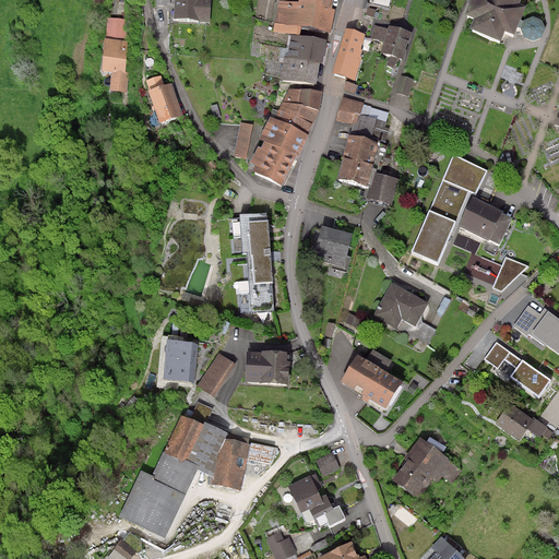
[(210,0),(175,0),(175,21),(210,22),(210,0)]
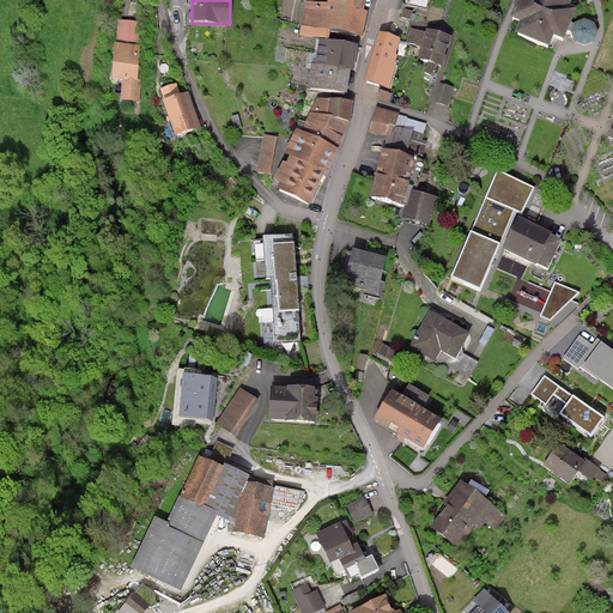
[(358,0),(331,0),(331,8),(309,4),(305,23),(353,31),(358,0)]
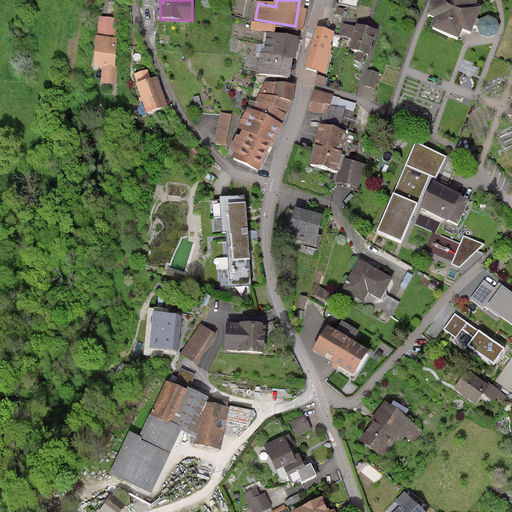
[(435,0),(426,22),(435,25),(431,34),(459,46),(462,37),(471,41),(482,14),(476,12),(480,0),(435,0)]
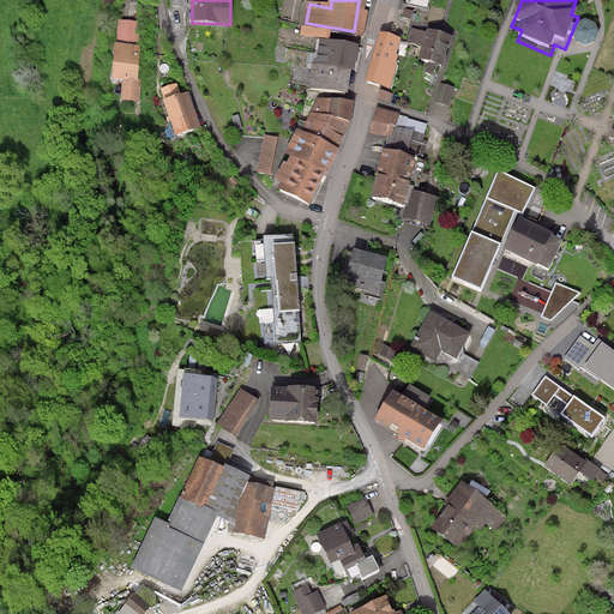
[(143,22),(116,18),(112,77),(124,78),(122,98),(139,100),(142,80),(137,80),(143,22)]
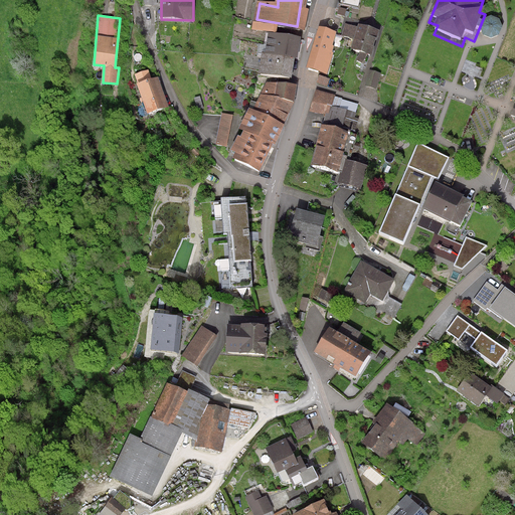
[(491,18),(484,21),(480,31),(483,38),(491,42),(499,38),(503,30),(500,22),(491,18)]
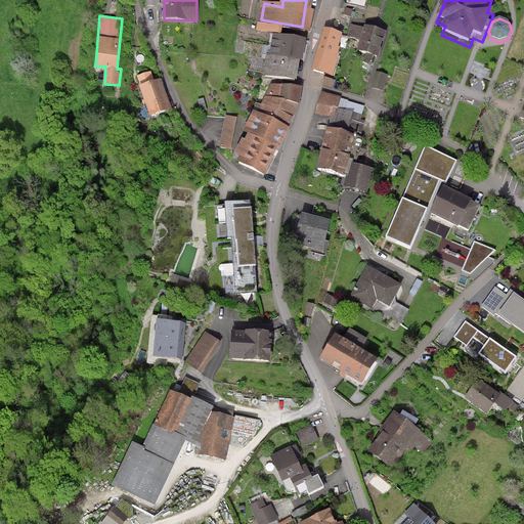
[(383,33),(365,28),(359,49),(377,54),(383,33)]
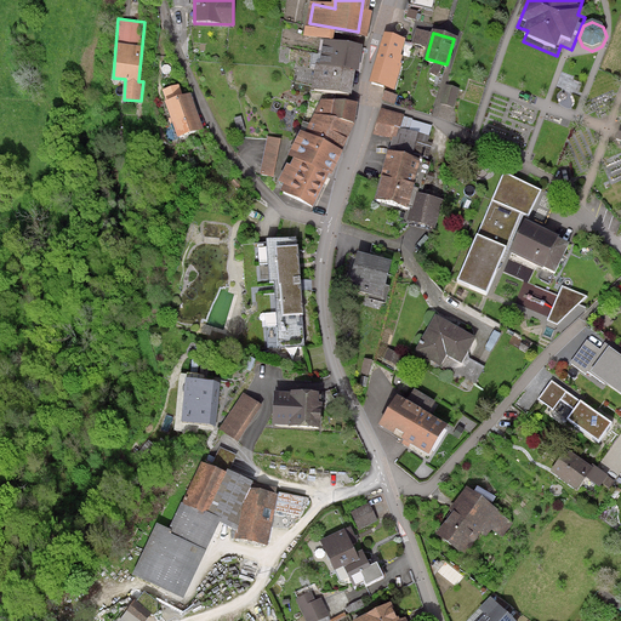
[(405,44),(385,38),(370,86),(394,93),(403,67),(400,67),(403,60),(402,60),(405,44)]
